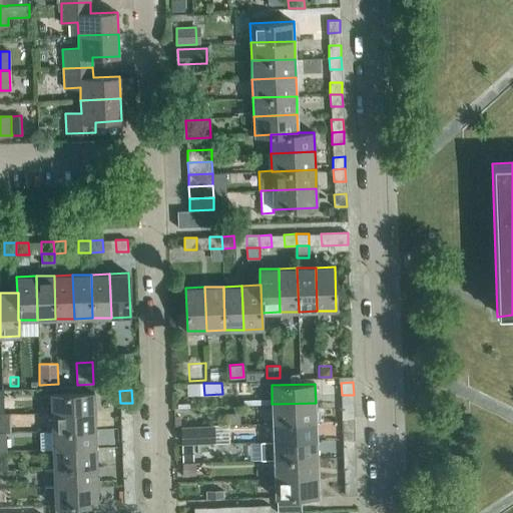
[(50,394),(51,413),(95,411),(94,392),(50,394)]
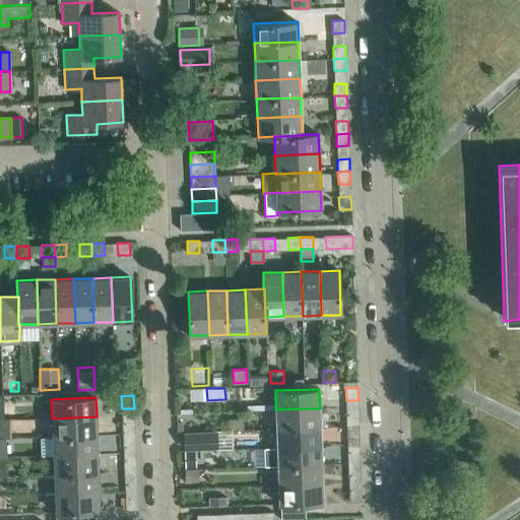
[(320,427),(320,408),(275,409),(276,429),(320,427)]
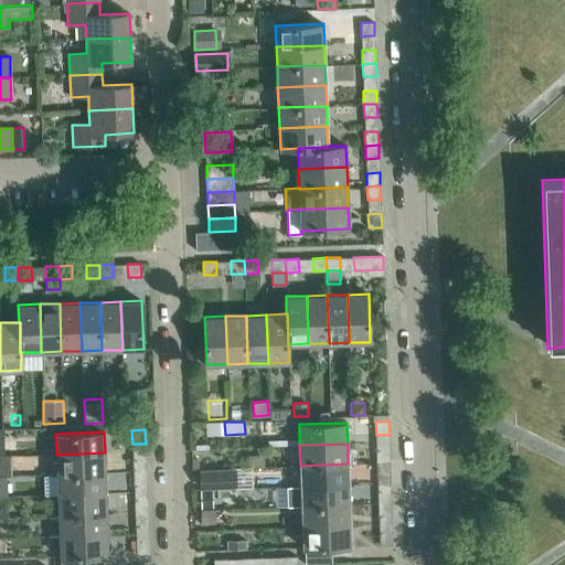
[(390,462),(390,448),(376,449),(376,462),(390,462)]
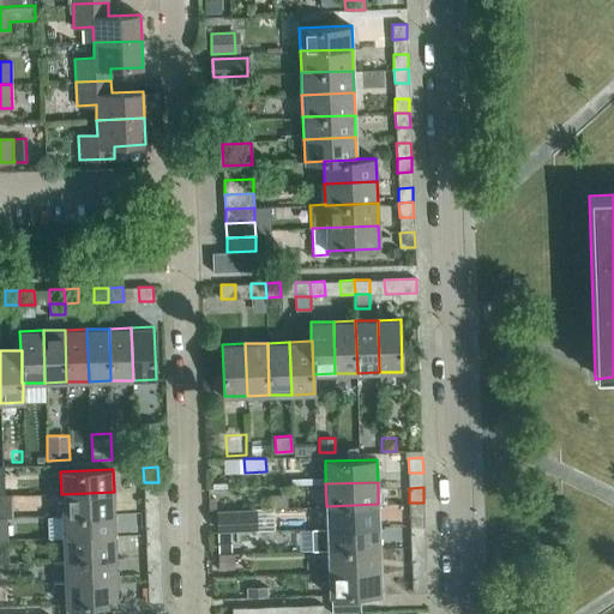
[(114,513),(114,492),(61,494),(62,516),(114,513)]
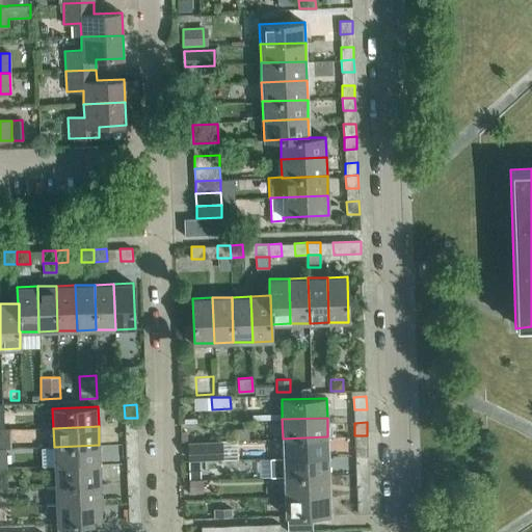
[(138,444),(137,431),(125,431),(126,444),(138,444)]
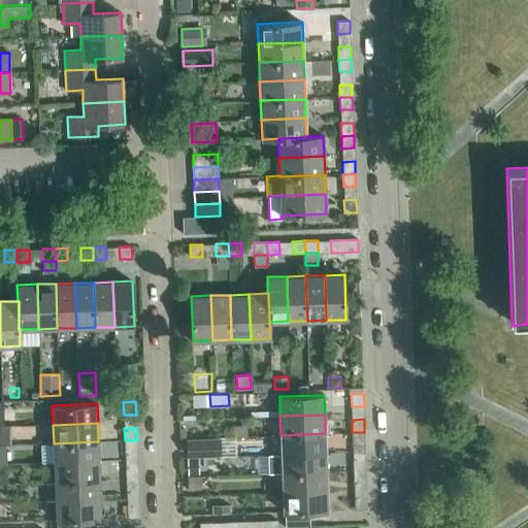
[(365,444),(364,432),(352,432),(353,446),(365,444)]
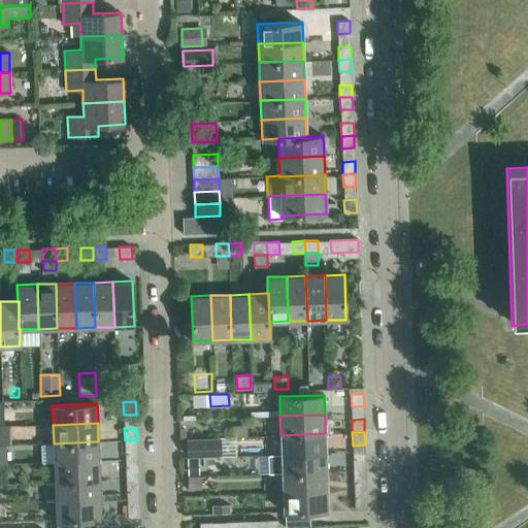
[(326,452),(325,433),(281,435),(282,454),(326,452)]
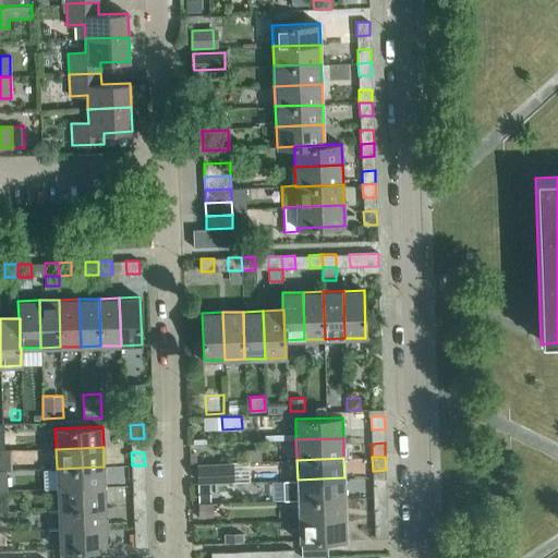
[(215,462),(197,463),(197,482),(216,481),(215,462)]
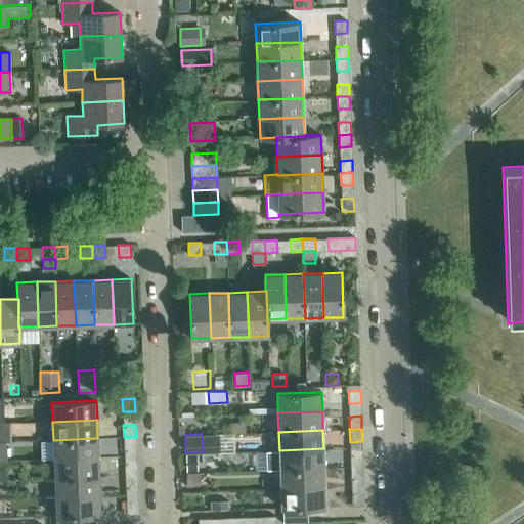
[(136,449),(136,437),(124,437),(124,450),(136,449)]
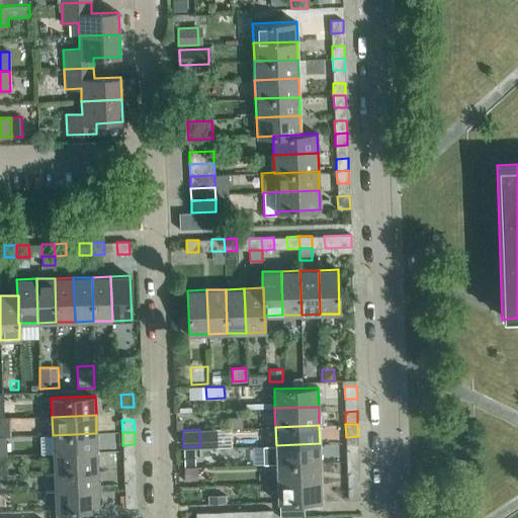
[(97,452),(96,433),(53,435),(53,453),(97,452)]
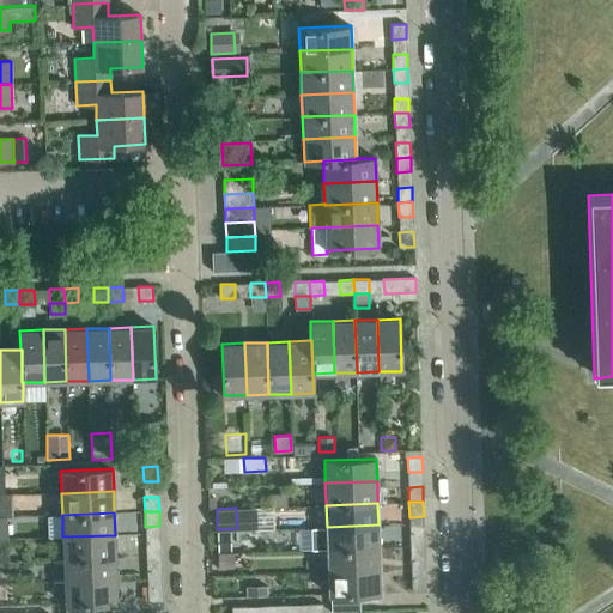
[(0,517),(0,539),(11,539),(10,517),(0,517)]
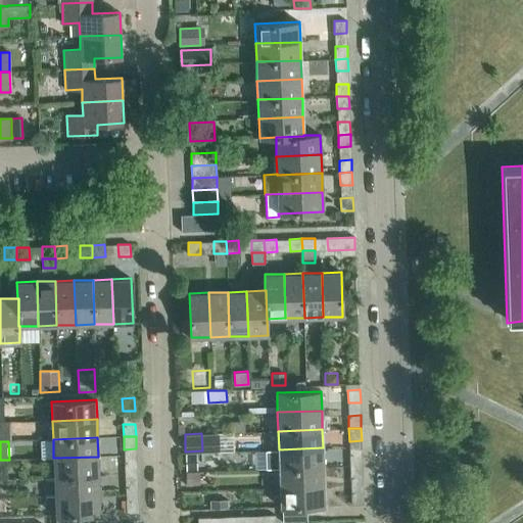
[(324,467),(323,447),(279,449),(279,468),(324,467)]
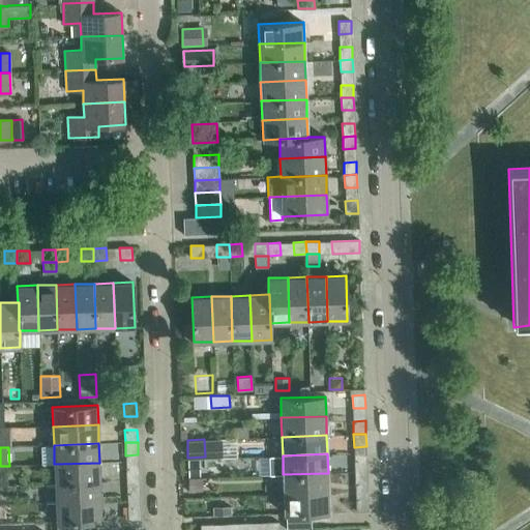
[(199,459),(188,459),(189,478),(190,478),(200,477),(199,459)]
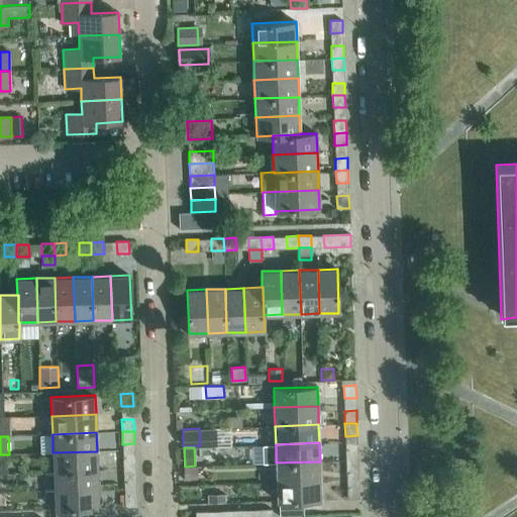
[(358,459),(357,447),(345,448),(346,460),(358,459)]
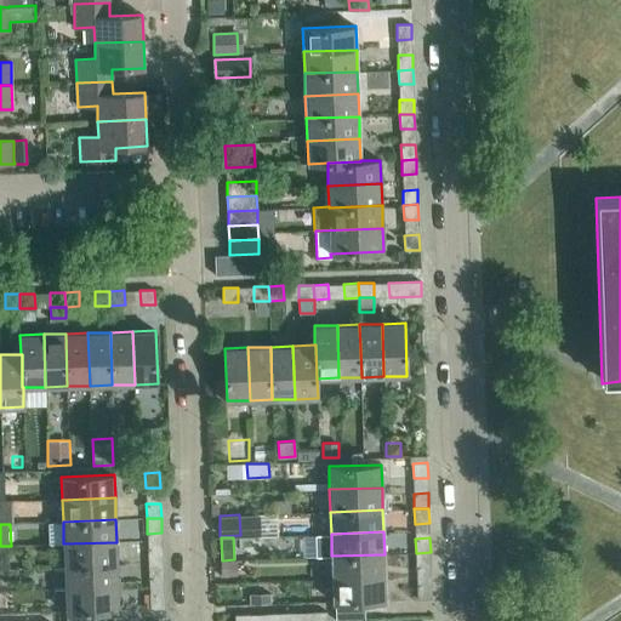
[(118,564),(117,542),(63,543),(64,567),(118,564)]
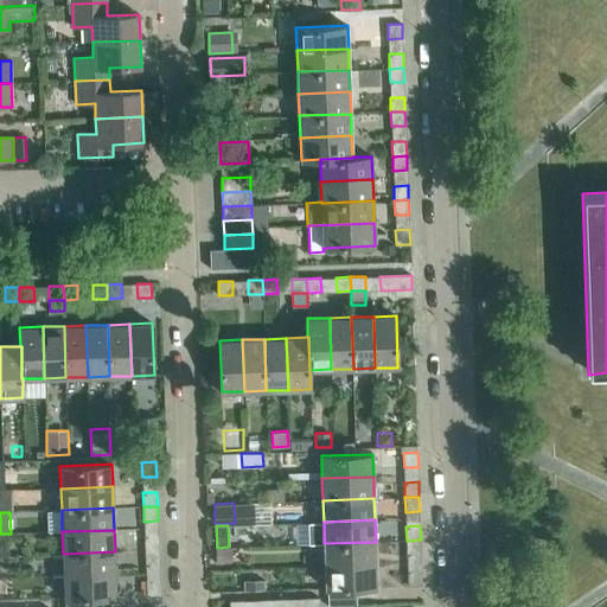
[(159,550),(159,535),(145,536),(145,550),(159,550)]
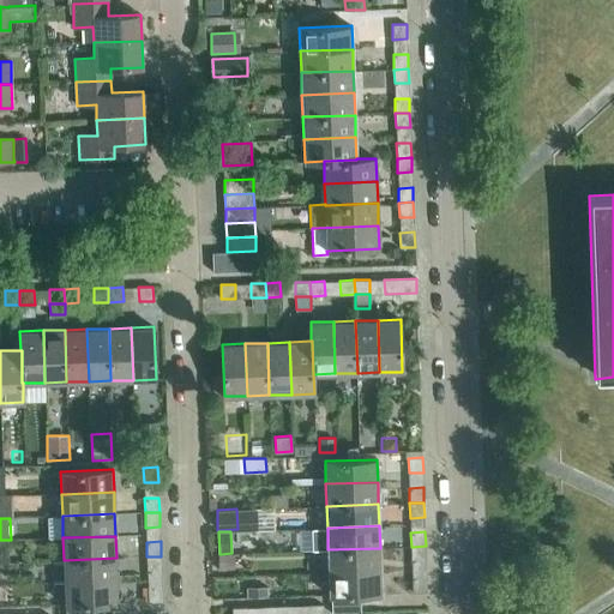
[(146,542),(130,542),(131,558),(146,557),(146,542)]
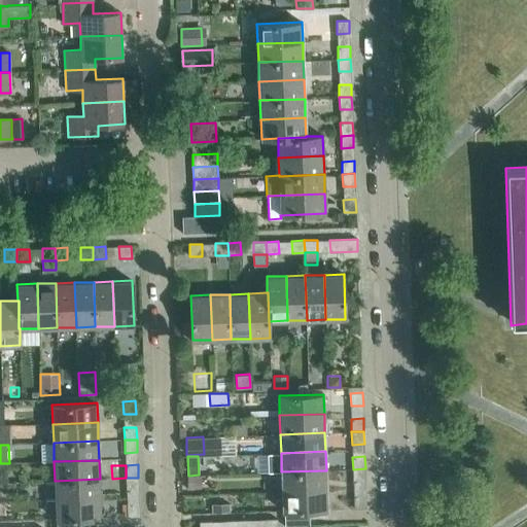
[(365,482),(365,468),(353,469),(353,482),(365,482)]
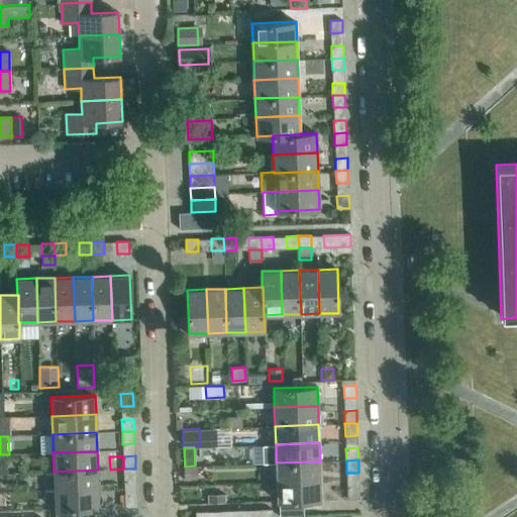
[(321,480),(320,461),(276,462),(277,482),(309,481),(321,480)]
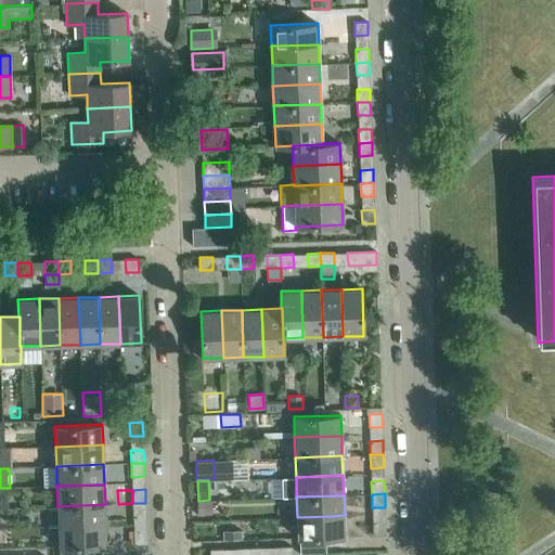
[(199,501),(198,501),(198,516),(211,515),(211,500),(209,500),(199,501)]
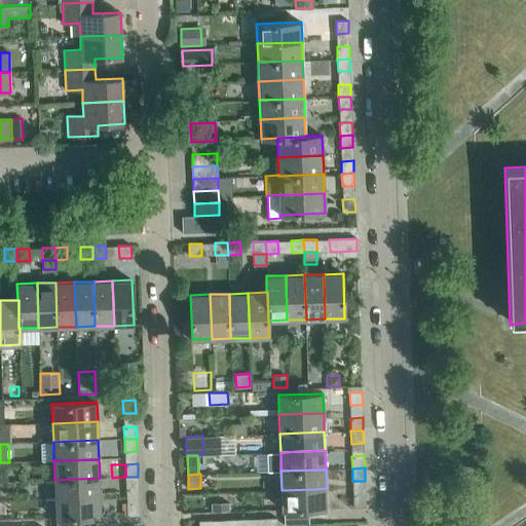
[(139,489),(138,477),(125,477),(126,490),(139,489)]
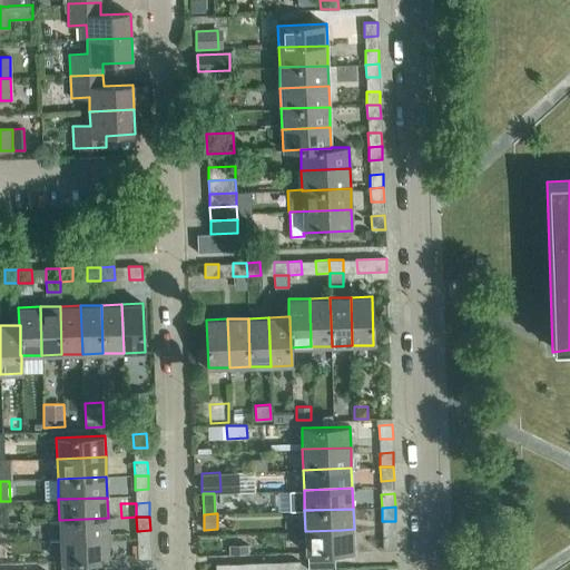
[(108,539),(108,518),(59,520),(48,520),(49,542),(60,541),(60,540),(108,539)]
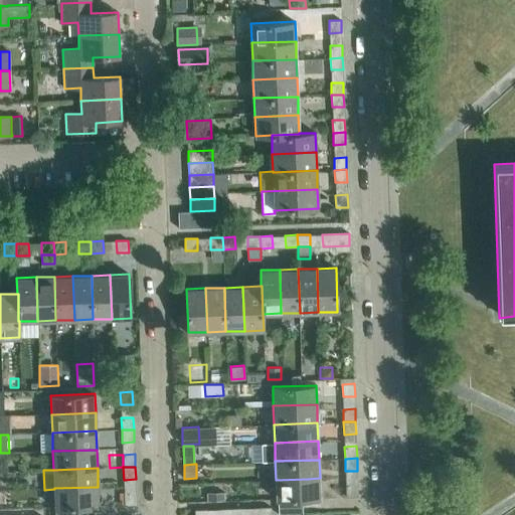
[(320,497),(320,478),(308,479),(276,480),(277,499),(278,499),(279,514),(303,514),(302,498),(320,497)]
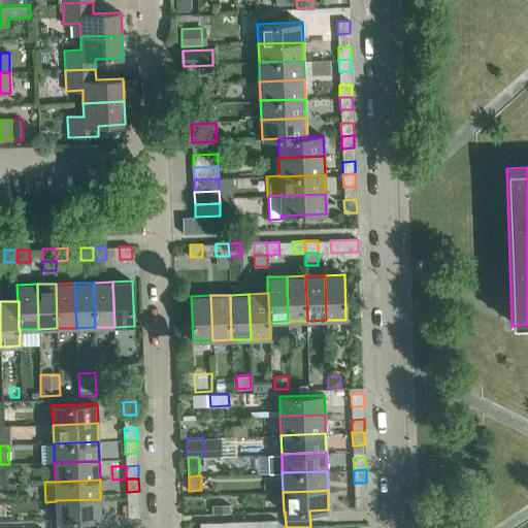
[(367,508),(367,496),(355,496),(355,508),(367,508)]
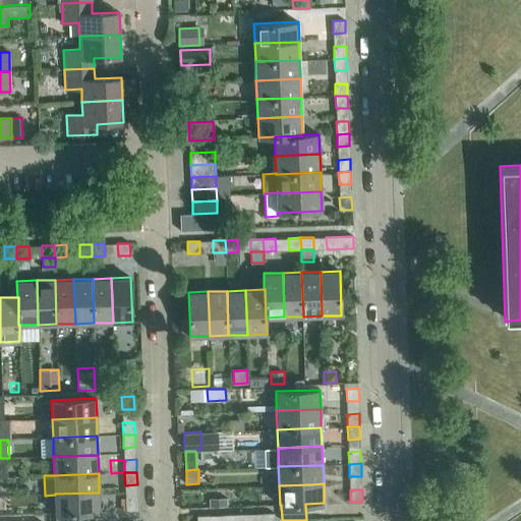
[(100,512),(99,493),(55,494),(55,495),(56,513),(55,520),(75,520),(76,513),(100,512)]
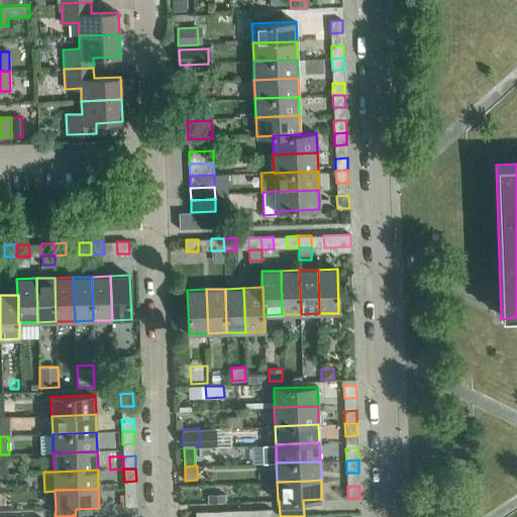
[(137,506),(136,494),(124,494),(125,507),(137,506)]
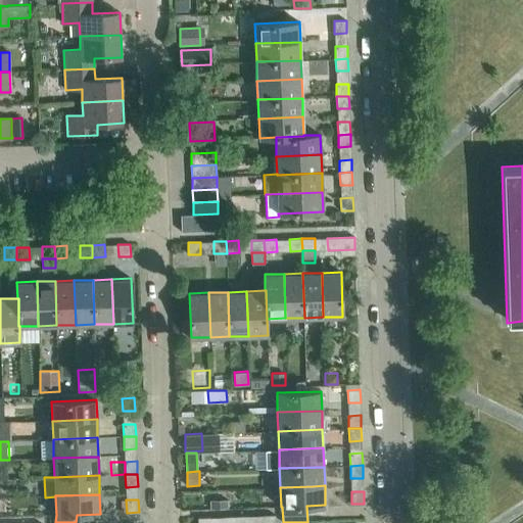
[(228,500),(211,501),(211,509),(228,509),(228,500)]
